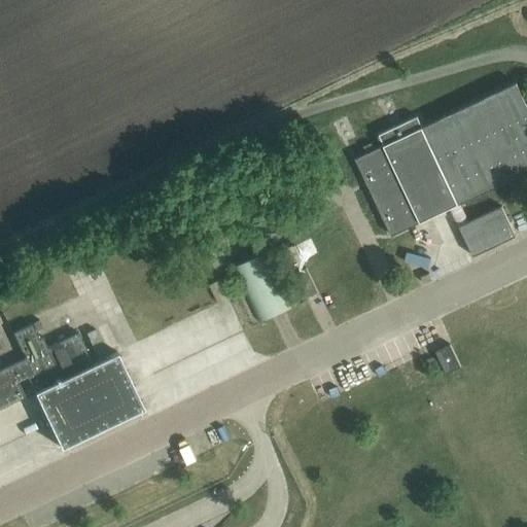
[(502,206),(467,222),(459,204),(526,171),(526,103),(517,82),(423,127),(418,116),(380,134),(385,145),(356,159),(392,236),(450,208),(458,226),(459,226),(473,255),(517,236),(502,206)]
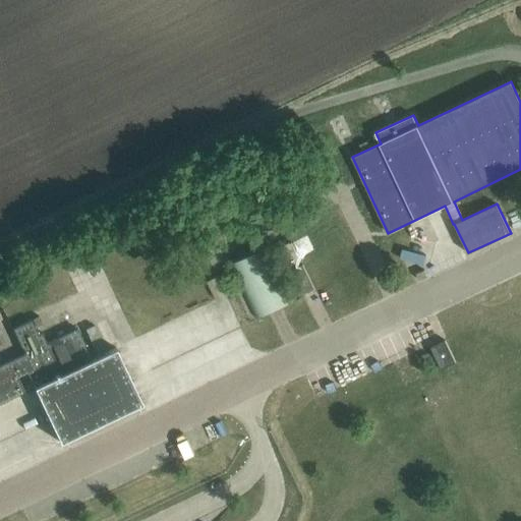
[(280,247),(289,266),(300,261),(291,242),(280,247)]
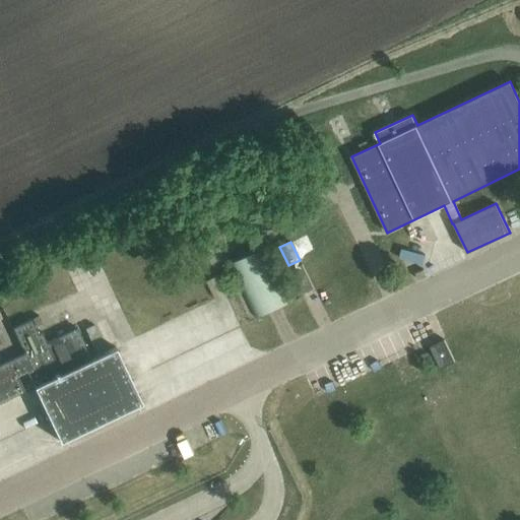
[(256,318),(280,306),(296,299),(270,245),(230,263),(256,318)]
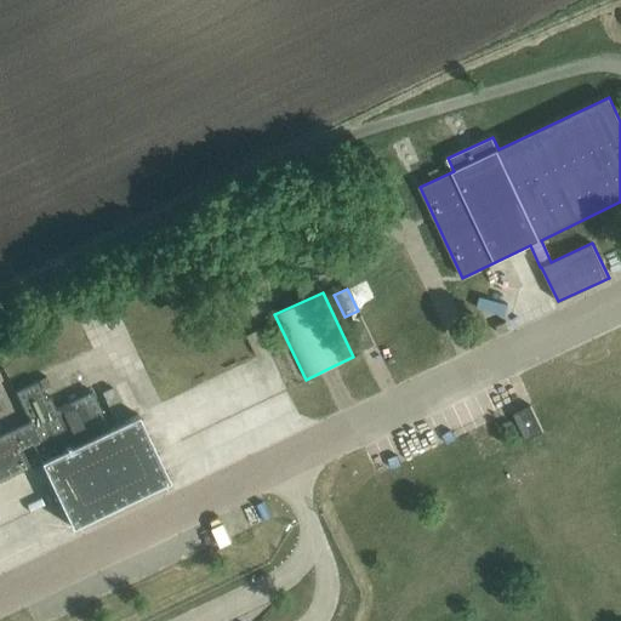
[(376,346),(362,315),(348,322),(363,352),(376,346)]
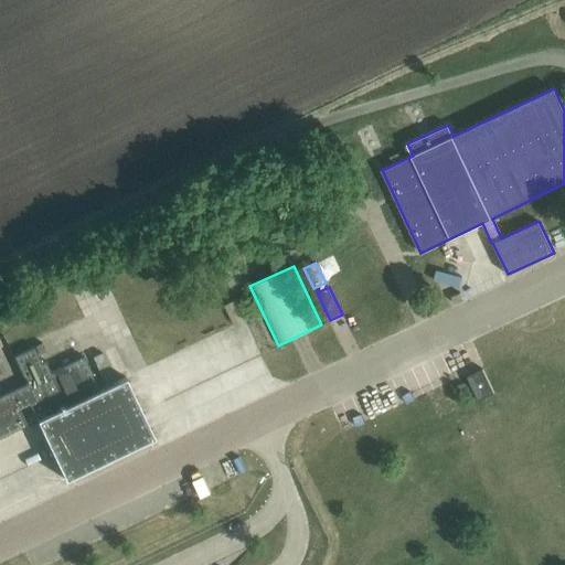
[(247,320),(237,300),(225,306),(234,326),(247,320)]
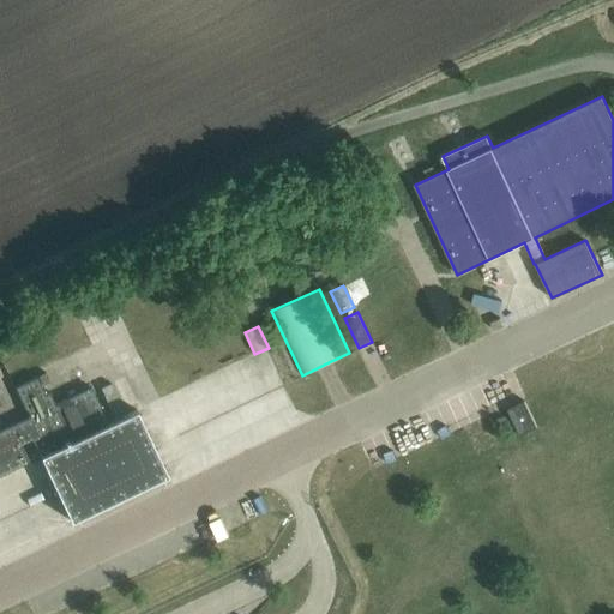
[(0,475),(40,457),(71,522),(168,475),(137,410),(108,423),(91,387),(55,404),(49,392),(46,393),(37,377),(14,387),(23,404),(29,416),(0,429),(0,475)]
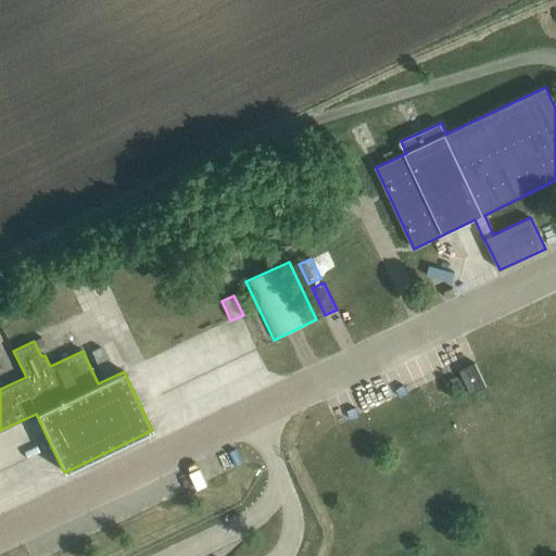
[(459,370),(471,394),(487,387),(476,363),(459,370)]
